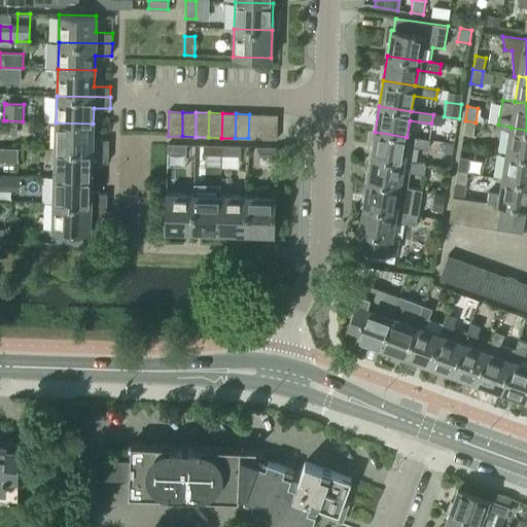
[(261,139),(262,114),(249,114),(248,138),(261,139)]
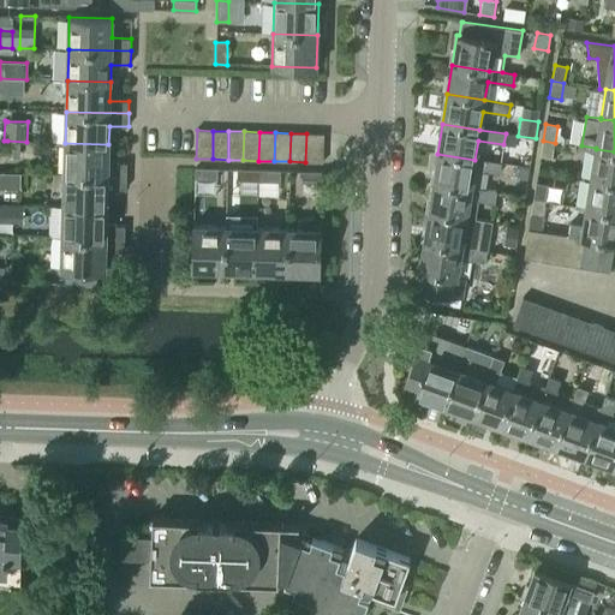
[(306,133),(305,162),(322,162),(323,133),(306,133)]
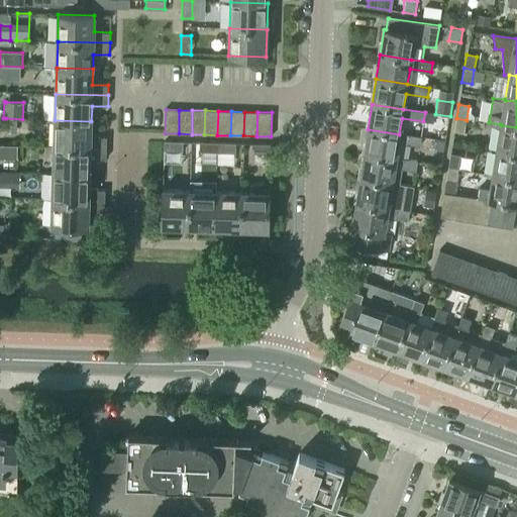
[(464,133),(467,120),(456,118),(454,131),(464,133)]
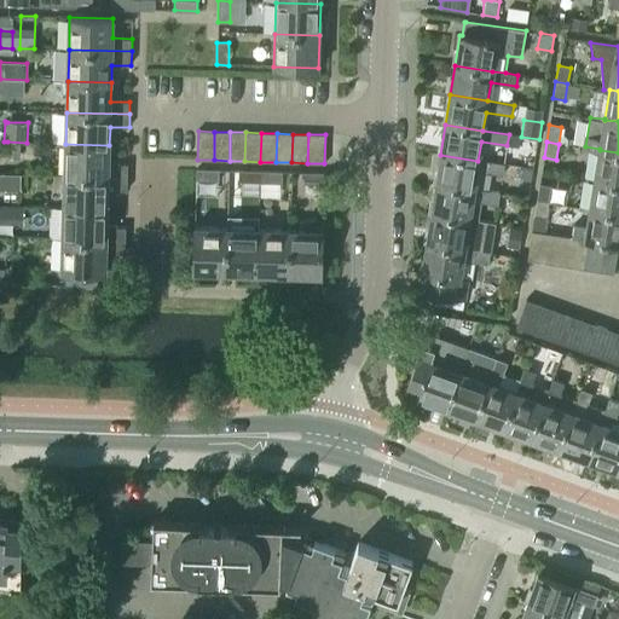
[(6,144),(6,156),(18,157),(18,144),(6,144)]
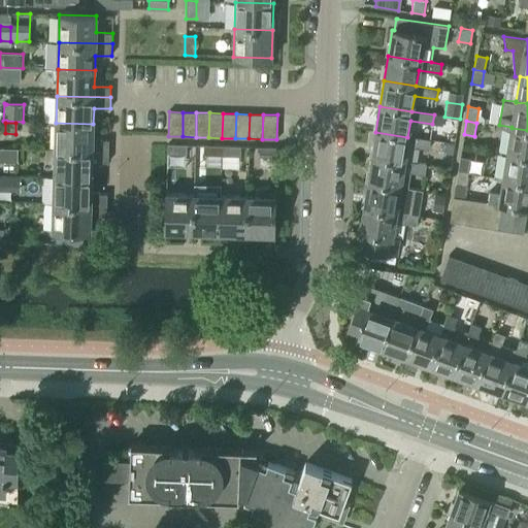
[(93,139),(93,124),(56,123),(56,150),(108,151),(108,139),(93,139)]
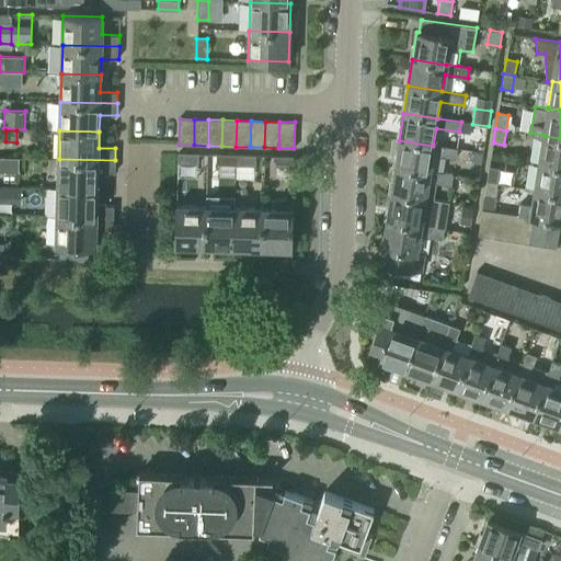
[(560,165),(560,138),(544,136),(539,163),(560,165)]
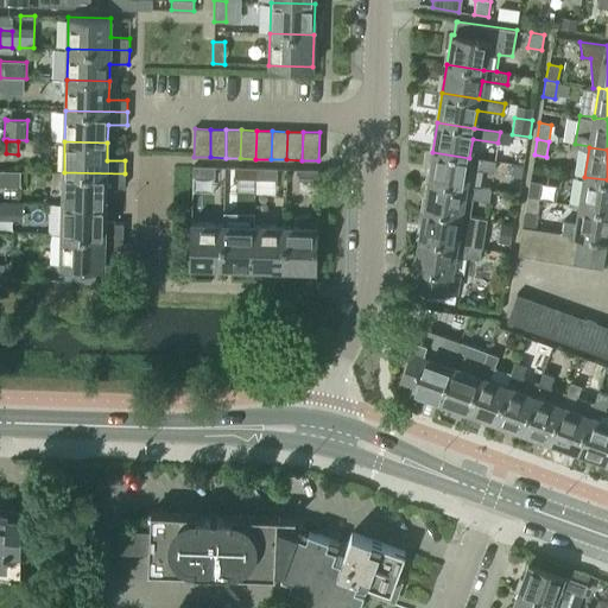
[(432,152),(428,181),(464,188),(464,187),(468,169),(493,172),(495,162),(469,158),(432,152)]
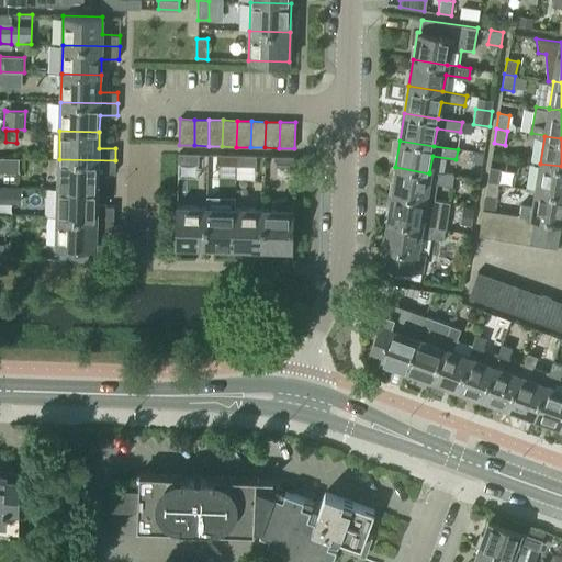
[(198,155),(179,154),(178,164),(198,165),(198,155)]
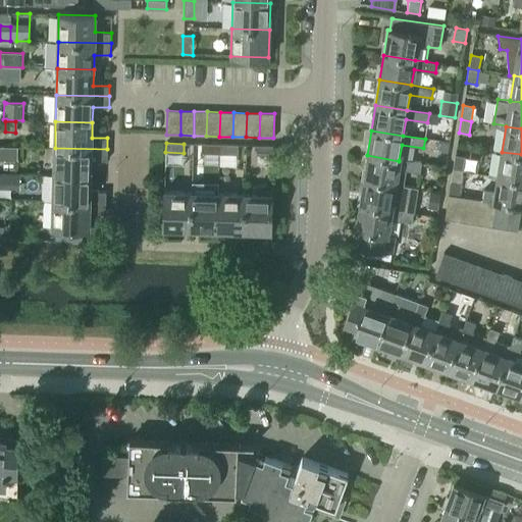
[(218,154),(219,145),(201,144),(201,153),(218,154)]
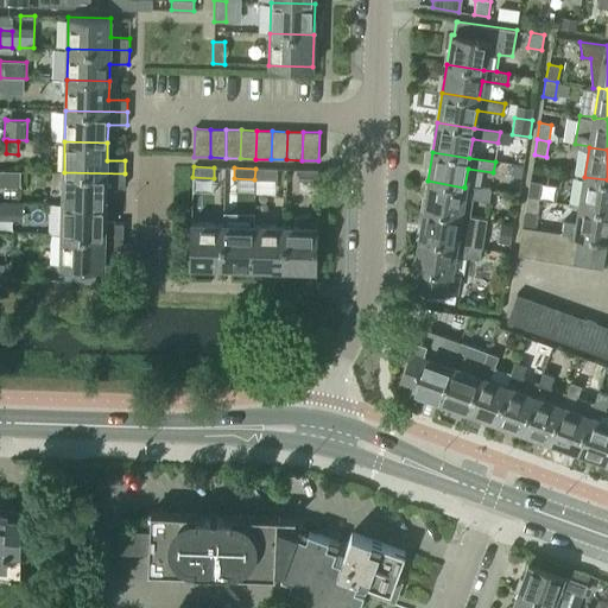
[(255,169),(254,179),(277,179),(277,169),(255,169)]
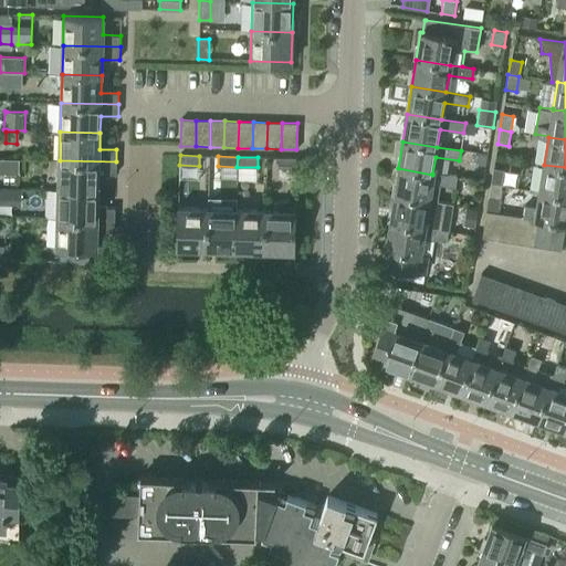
[(295,158),(275,158),(275,168),(295,168),(295,158)]
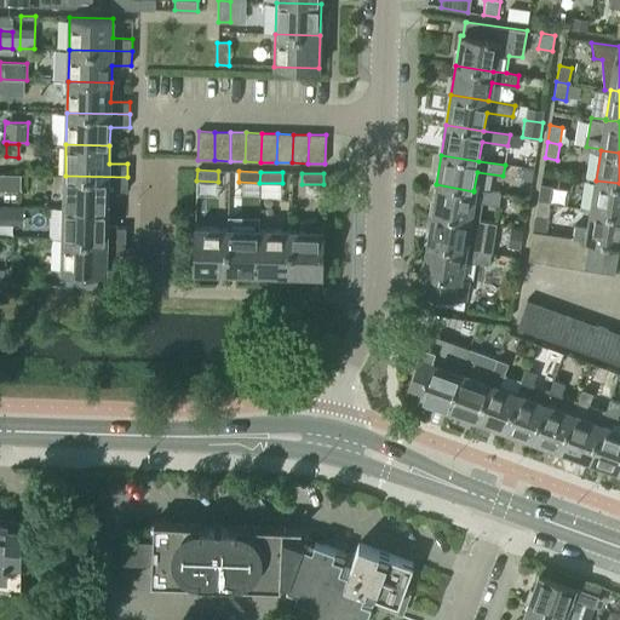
[(6,174),(6,184),(13,191),(19,191),(19,174),(6,174)]
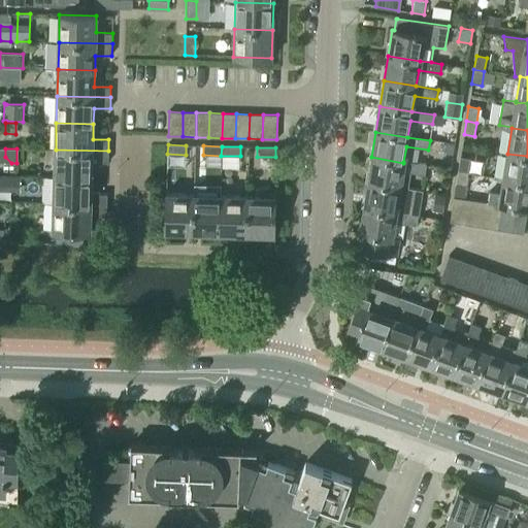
[(108,162),(108,151),(56,150),(55,176),(91,177),(92,162),(108,162)]
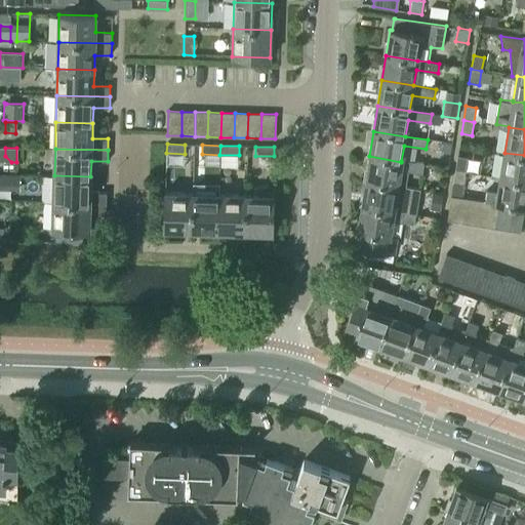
[(524,180),(524,155),(505,153),(500,177),(524,180)]
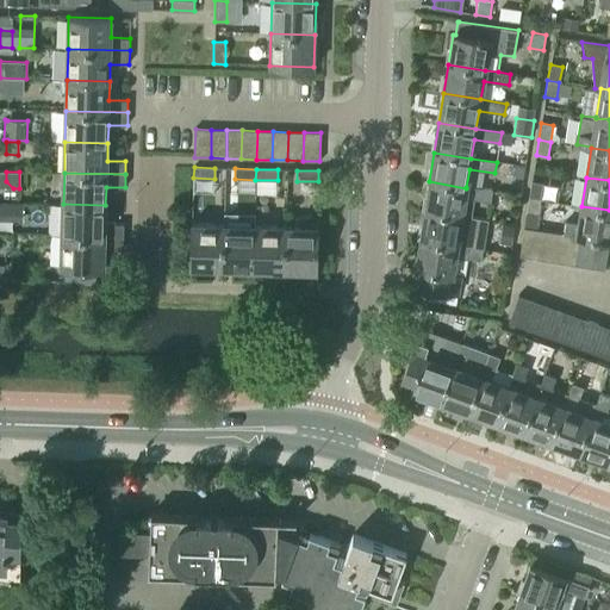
[(429,181),(424,211),(461,217),(461,216),(471,218),(474,199),(491,201),(492,191),(466,187),(466,188),(429,181)]
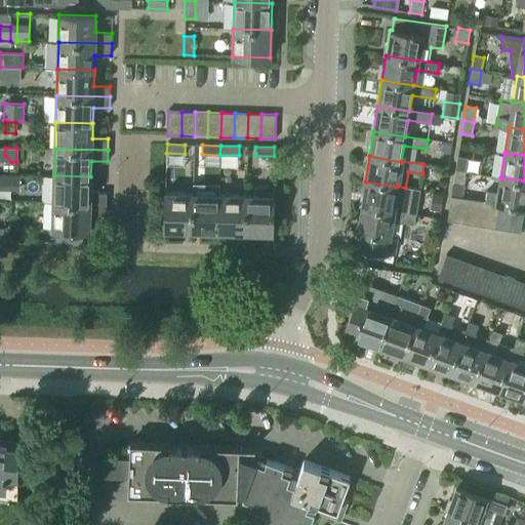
[(454,171),(466,172),(468,158),(457,157),(454,171)]
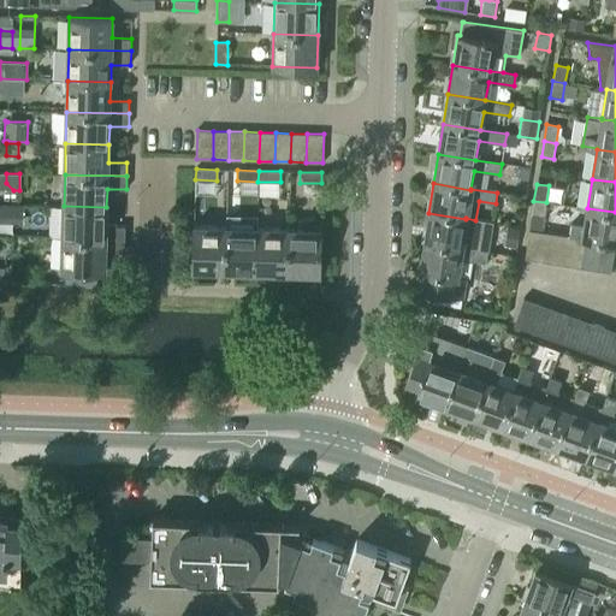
[(543,218),(546,202),(533,201),(531,215),(543,218)]
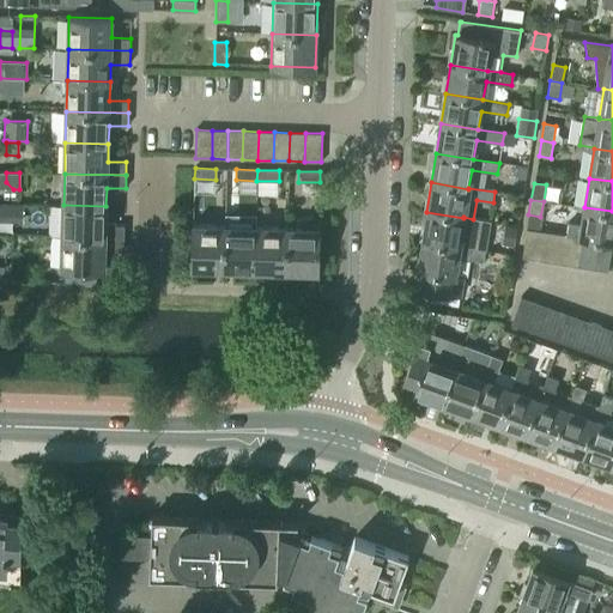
[(29,204),(14,204),(14,216),(29,217),(29,204)]
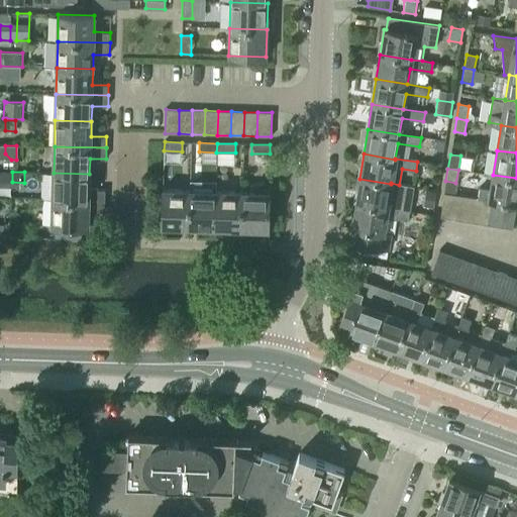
[(89,189),(89,174),(54,173),(53,199),(105,200),(105,190),(89,189)]
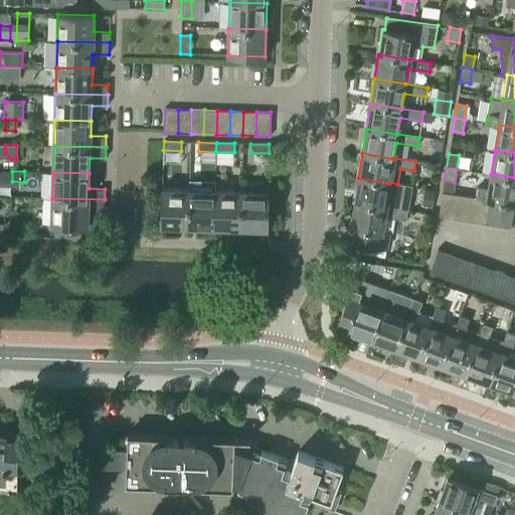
[(514,203),(514,177),(491,174),(489,189),(478,187),(476,197),(478,198),(490,200),(502,201),(514,203)]
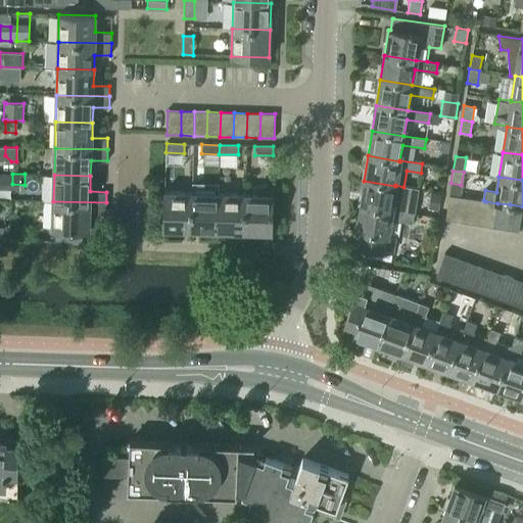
[(364,181),(360,206),(392,211),(392,210),(414,214),(417,198),(418,189),(403,187),(395,185),(395,186),(364,181)]
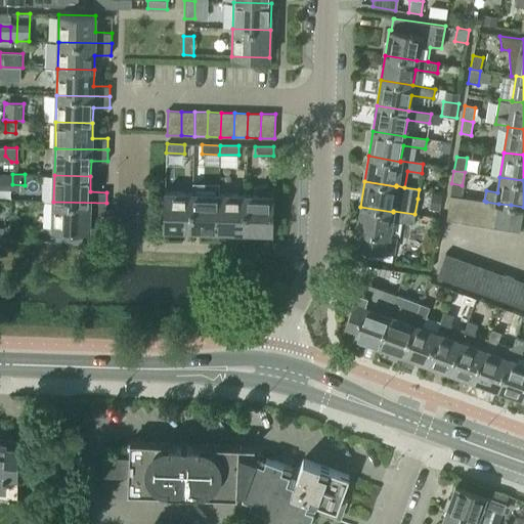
[(192,192),(190,231),(217,232),(218,192),(203,192),(203,183),(192,183),(192,192)]
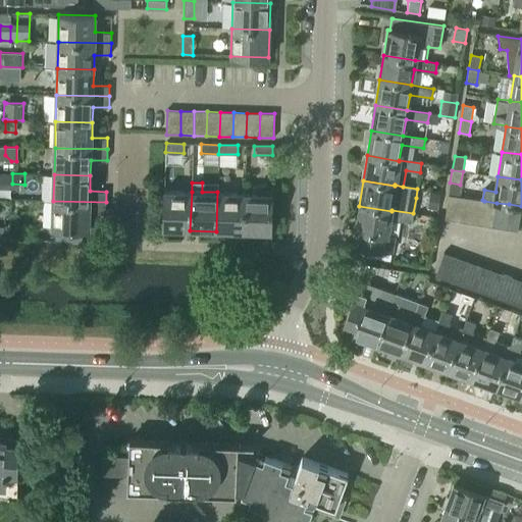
[(190,230),(192,192),(164,191),(163,229),(190,230)]
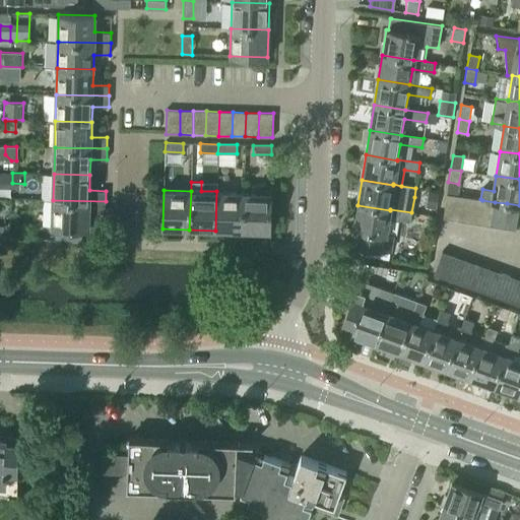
[(242,231),(243,192),(216,191),(215,231),(242,231)]
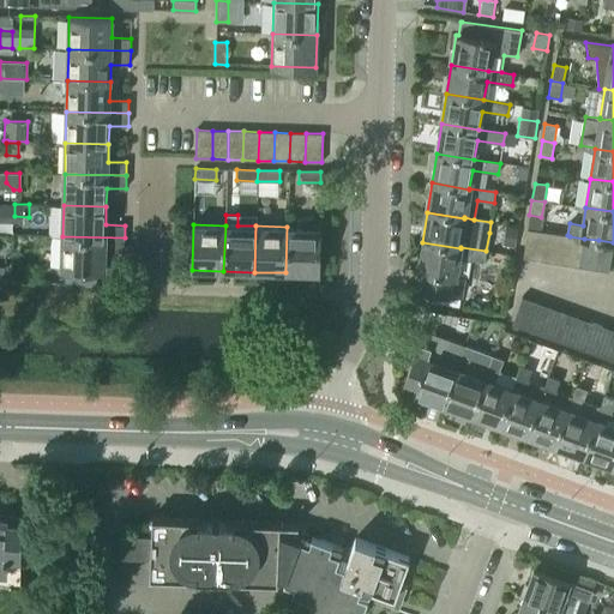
[(287,227),(286,272),(318,274),(319,228),(287,227)]
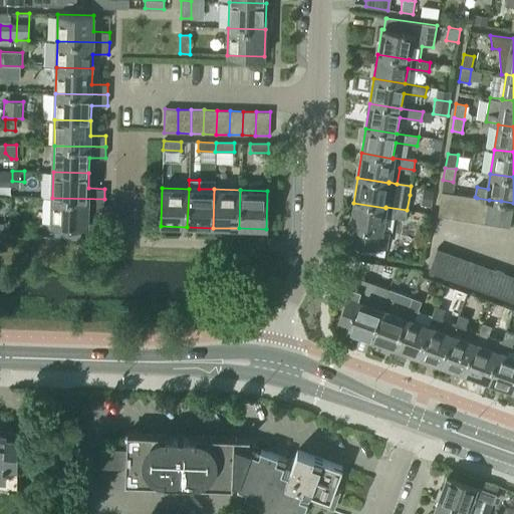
[(450,218),(453,194),(442,192),(438,216),(450,218)]
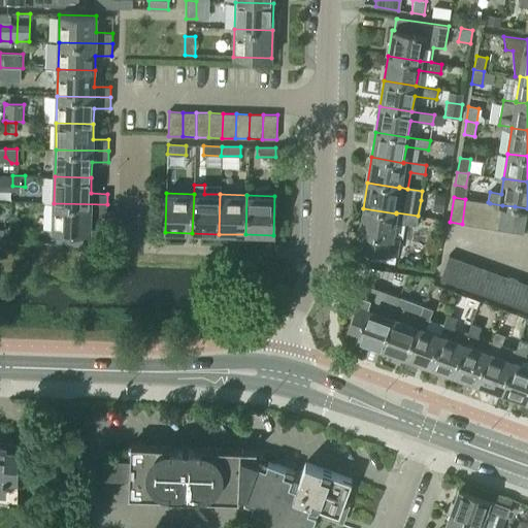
[(474,226),(477,201),(465,199),(462,224),(474,226)]
